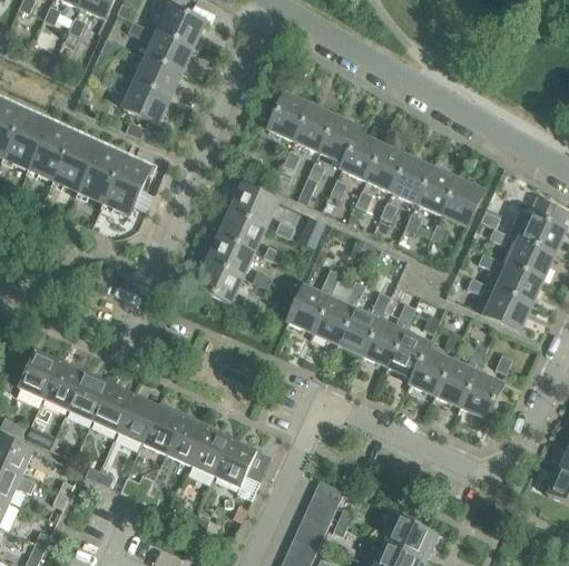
[(29,13),(36,0),(22,0),(19,8),(29,13)]
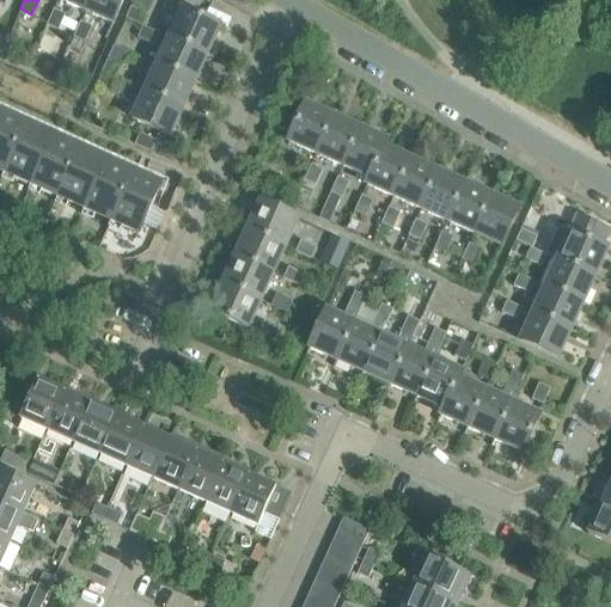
[(90,0),(87,7),(115,20),(123,0),(90,0)]
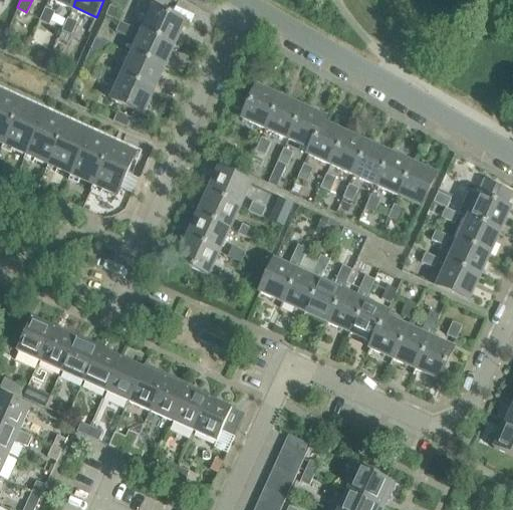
[(126,6),(140,12),(144,2),(140,0),(129,0),(126,6)]
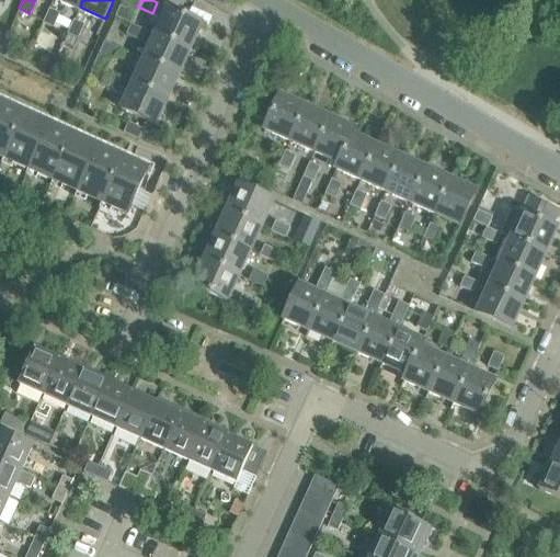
[(54,24),(60,10),(49,6),(43,20),(44,20),(41,27),(49,32),(53,24),(54,24)]
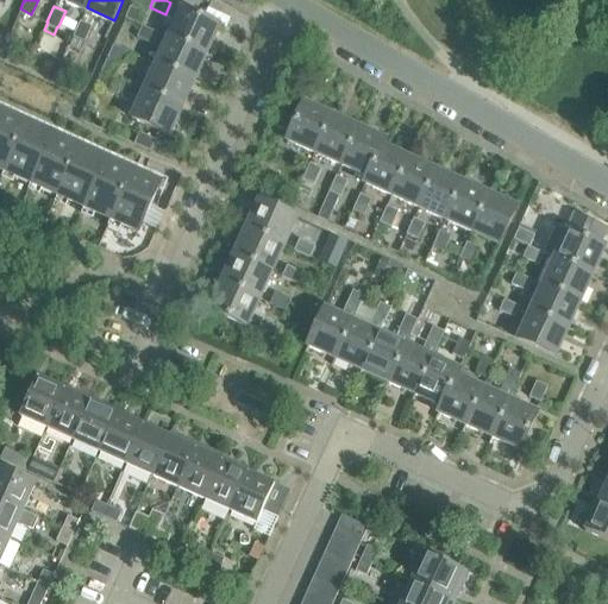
[(183,6),(170,33),(208,50),(221,23),(183,6)]
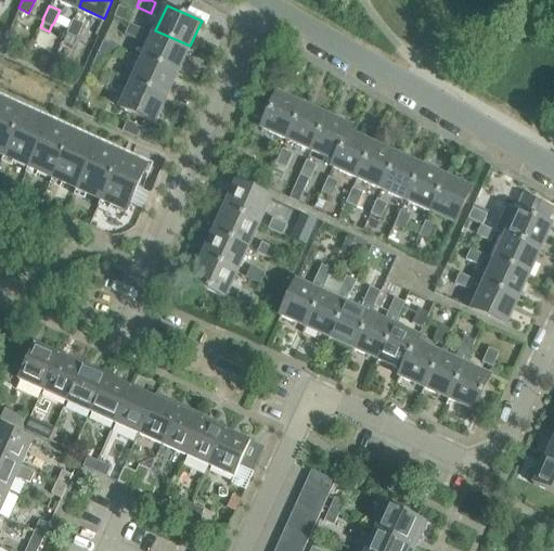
[(74,16),(66,30),(64,37),(74,41),(77,36),(84,21),(74,16)]
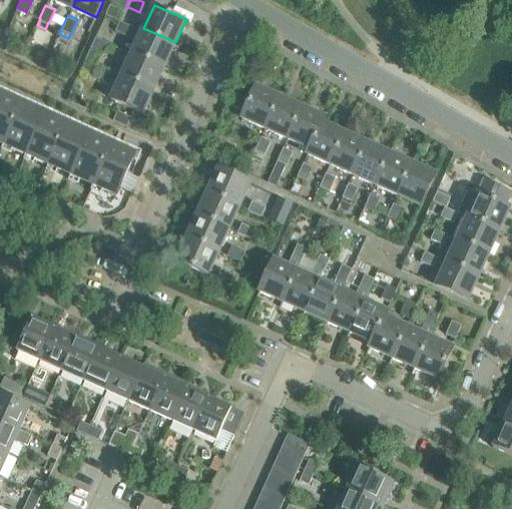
[(129,34),(133,25),(120,19),(115,28),(129,34)]
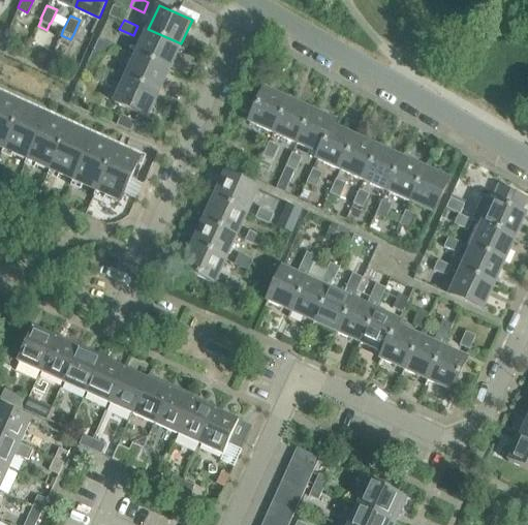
[(171,67),(181,43),(148,29),(137,52),(171,67)]
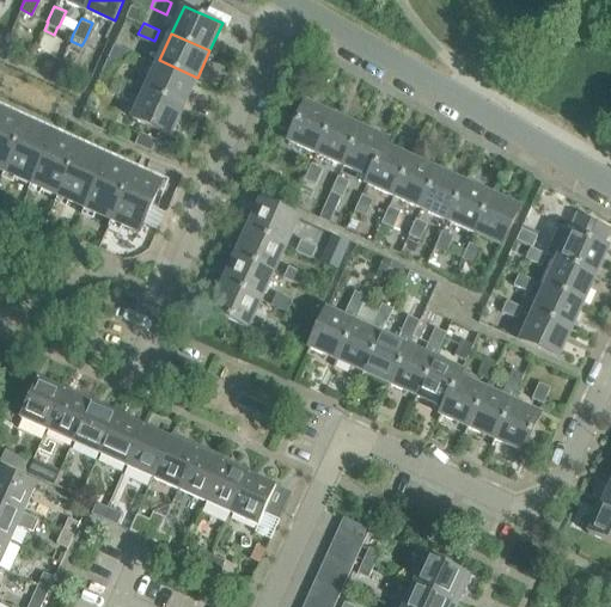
[(110,51),(134,62),(139,53),(115,42),(110,51)]
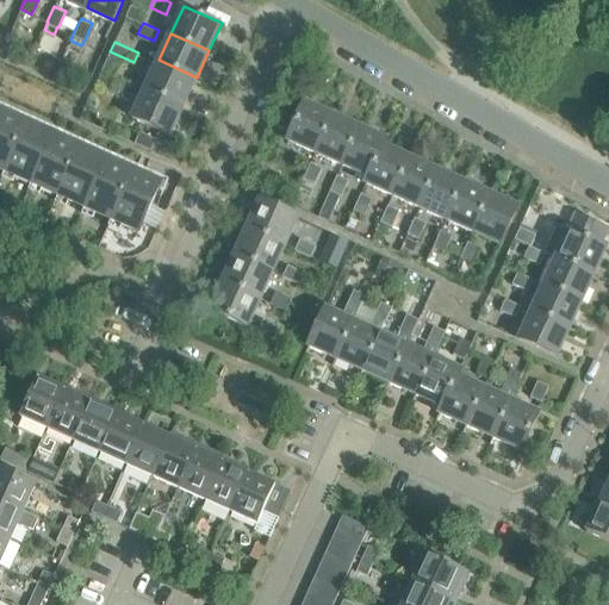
[(23,56),(29,60),(33,50),(26,48),(23,56)]
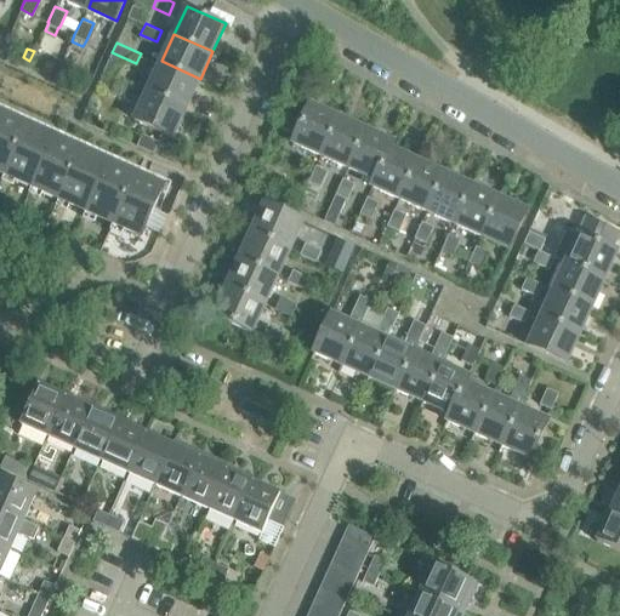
[(161,61),(149,89),(188,106),(200,79),(161,61)]
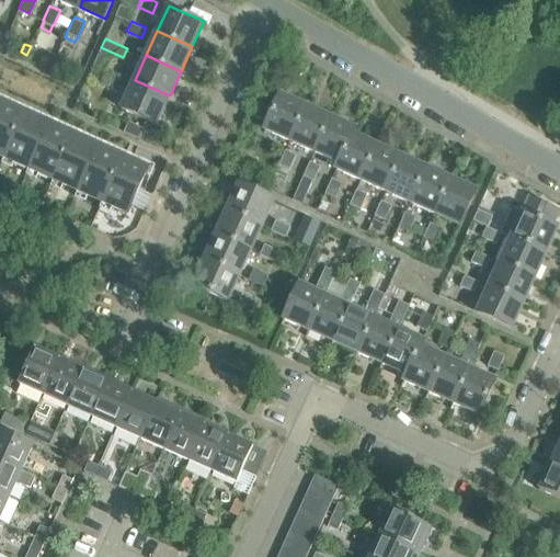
[(95,64),(91,72),(103,78),(107,69),(95,64)]
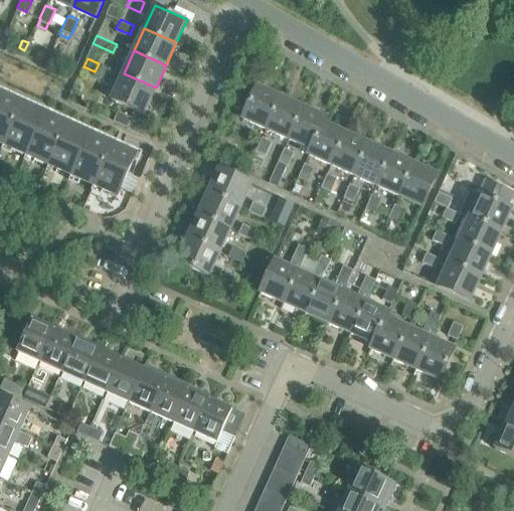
[(114,97),(146,111),(156,88),(124,73),(114,97)]
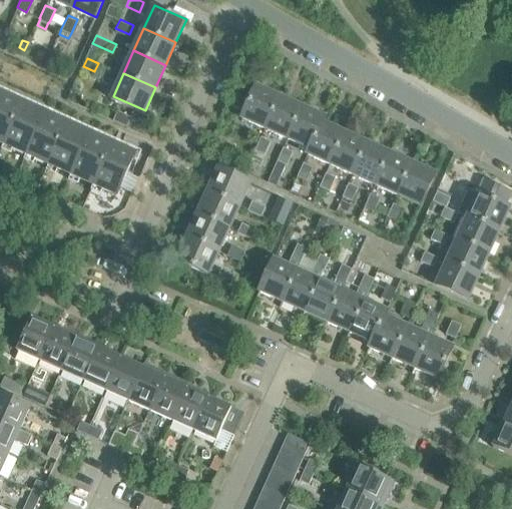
[(241,115),(265,125),(280,94),(257,83),(249,98),(237,93),(232,102),(244,107),(241,115)]
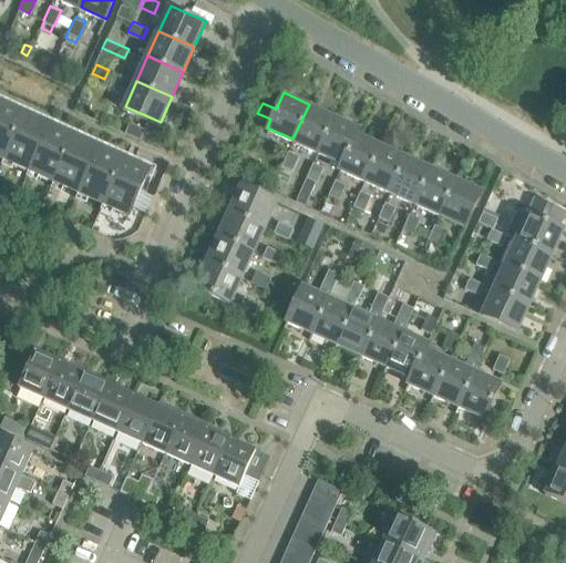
[(0,98),(0,152),(131,212),(151,167),(0,98)]
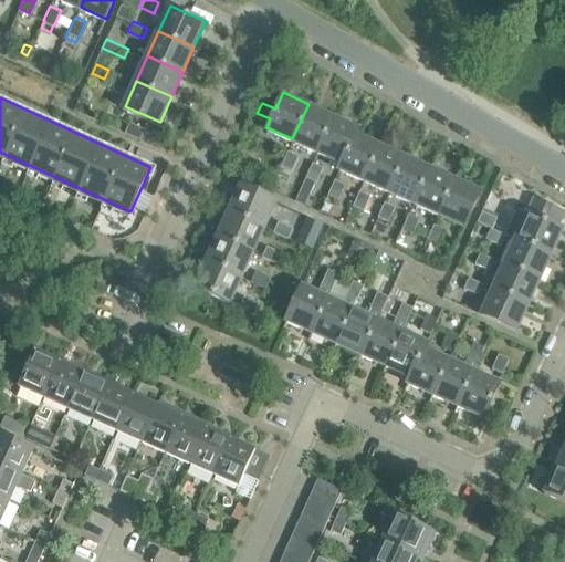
[(333,115),(309,104),(292,138),(317,149),(333,115)]
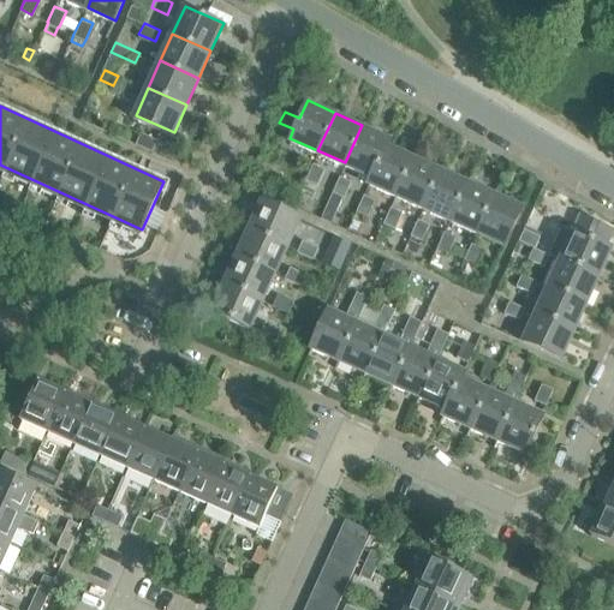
[(368,181),(386,144),(389,137),(362,125),(345,162),(370,174),(367,181),(368,181)]
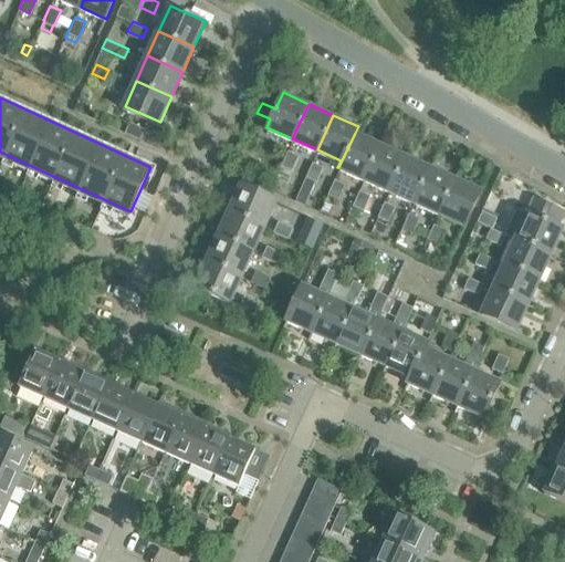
[(131,120),(126,131),(159,146),(164,135),(131,120)]
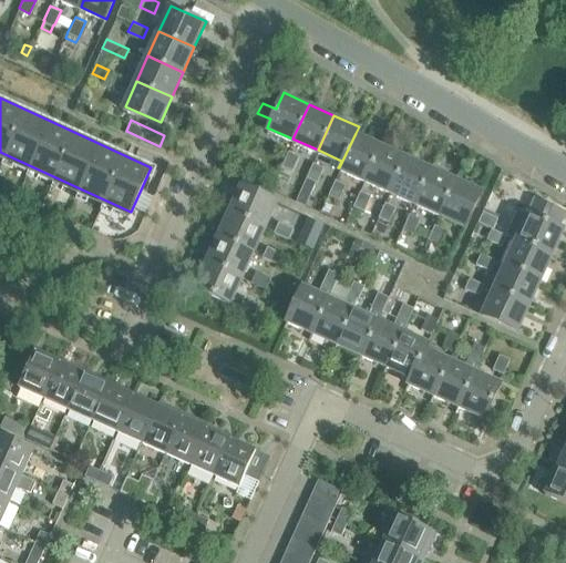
[(339,167),(364,178),(380,144),(356,133),(339,167)]
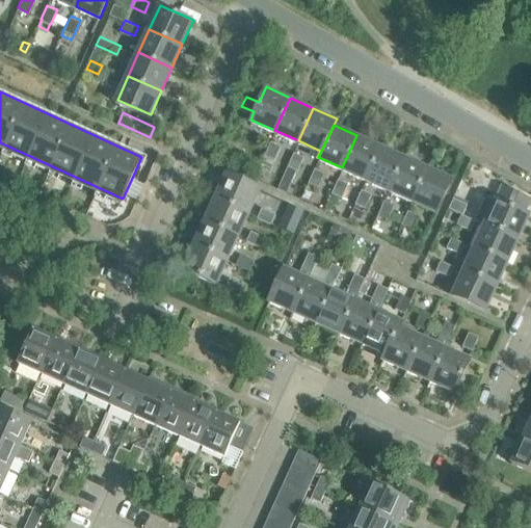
[(342,167),(365,179),(380,146),(356,135),(342,167)]
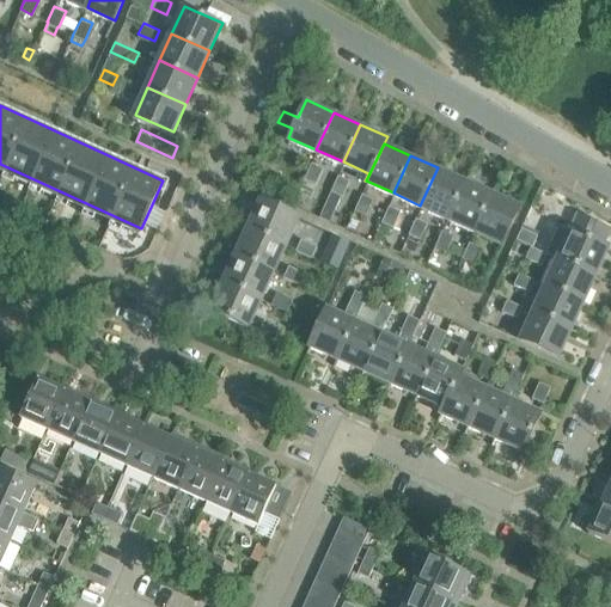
[(316,182),(323,166),(311,161),(304,177),(316,182)]
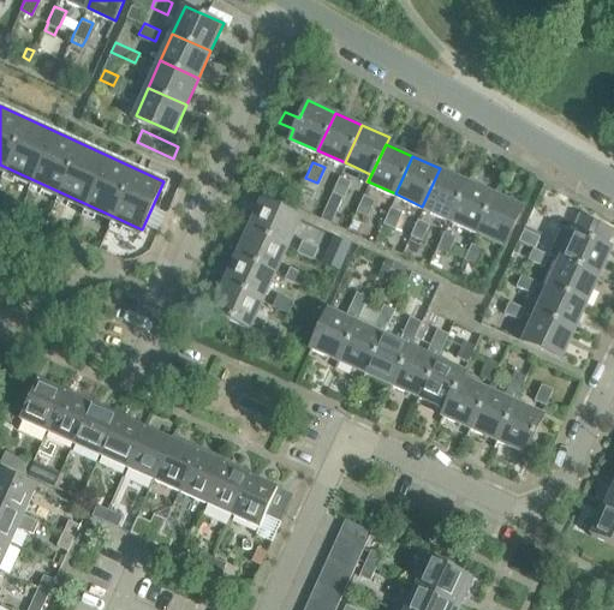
[(422,207),(449,219),(466,181),(440,168),(422,207)]
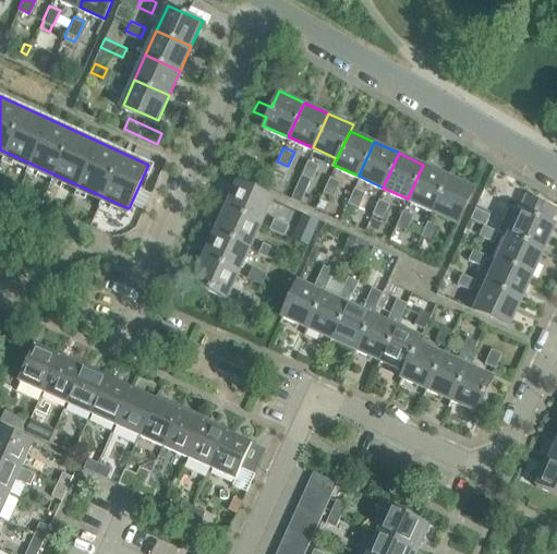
[(313,177),(319,163),(309,158),(302,172),(311,176),(313,177)]
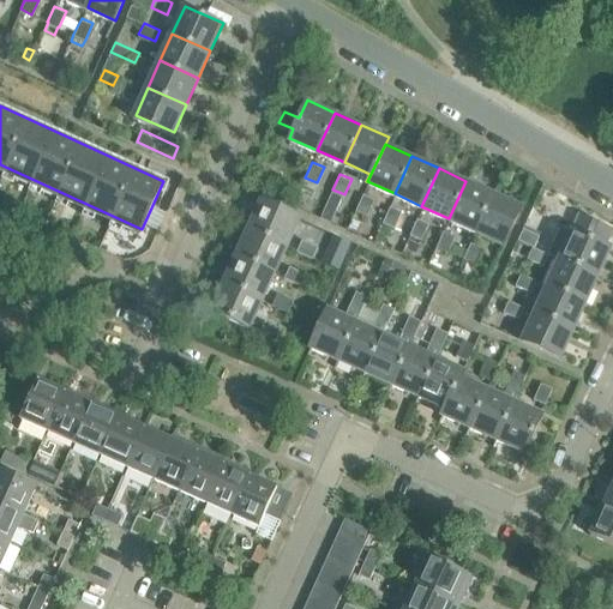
[(449,218),(475,230),(493,193),(466,181),(449,218)]
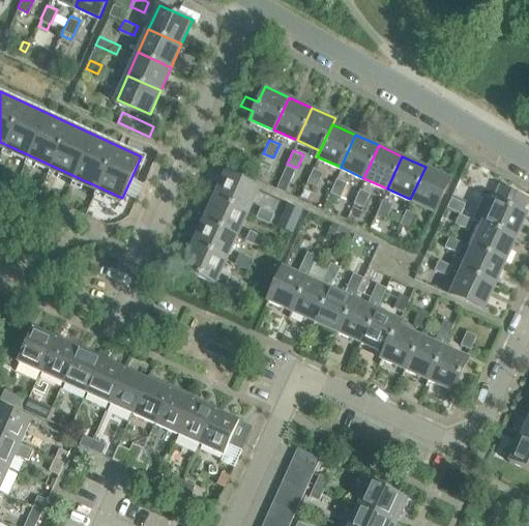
[(287,164),(282,175),(290,178),(295,167),(287,164)]
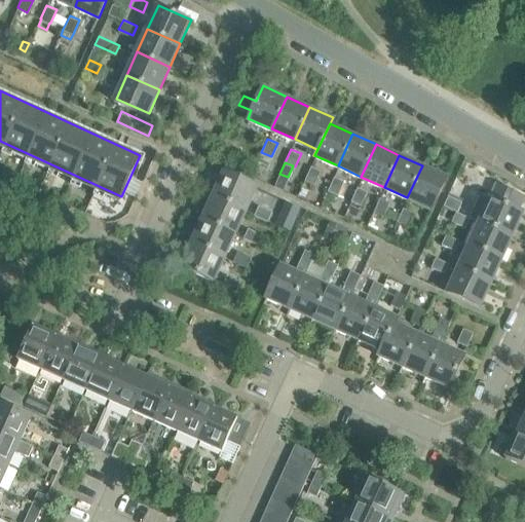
[(315,183),(321,170),(311,164),(305,178),(315,183)]
